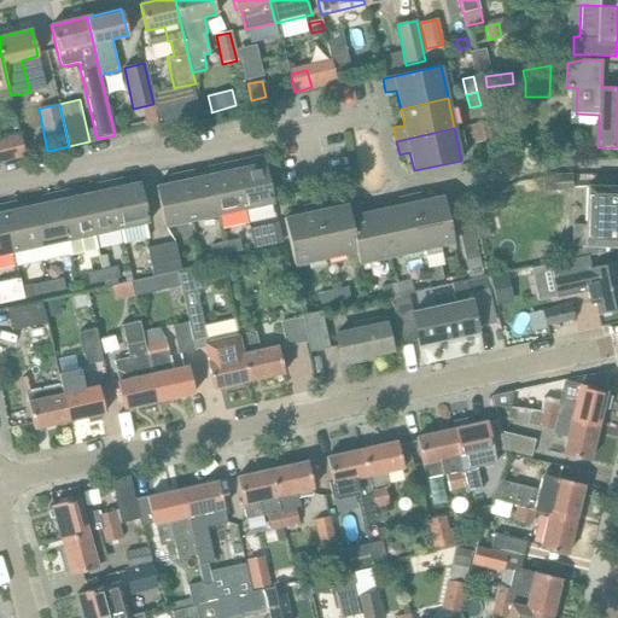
[(15,136),(0,139),(0,157),(18,153),(15,136)]
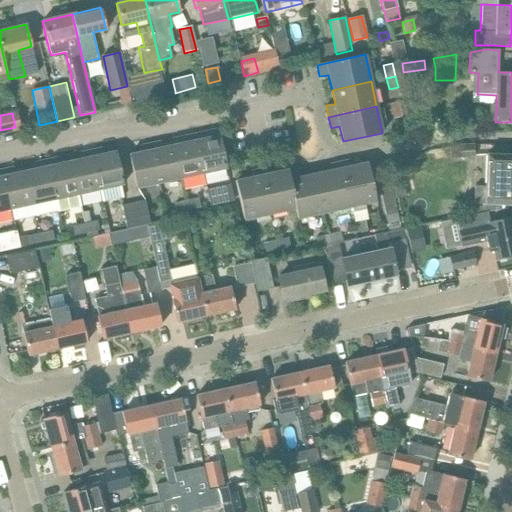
[(195,134),(203,173),(226,168),(218,129),(195,134)]
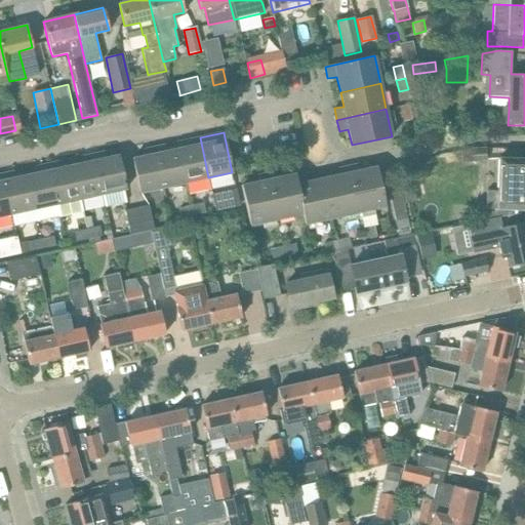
[(178,149),(186,183),(208,177),(200,137),(176,143),(178,149)]
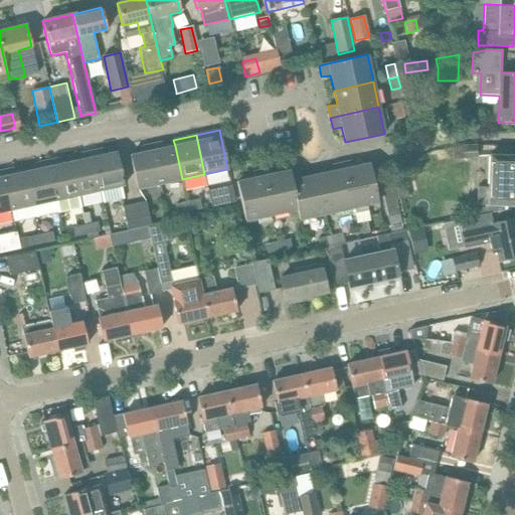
[(161,143),(150,145),(160,184),(182,179),(175,146),(163,148),(161,143)]
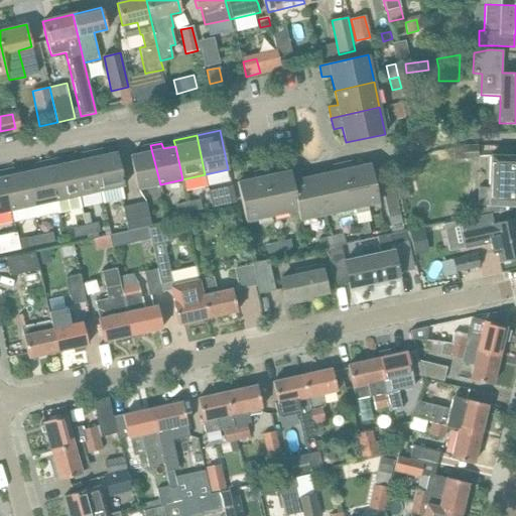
[(137,189),(160,184),(150,145),(141,147),(143,153),(130,156),(137,189)]
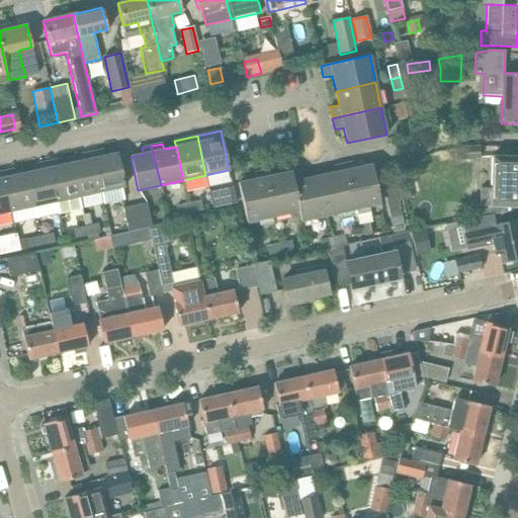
[(480,158),(480,147),(455,148),(455,160),(480,158)]
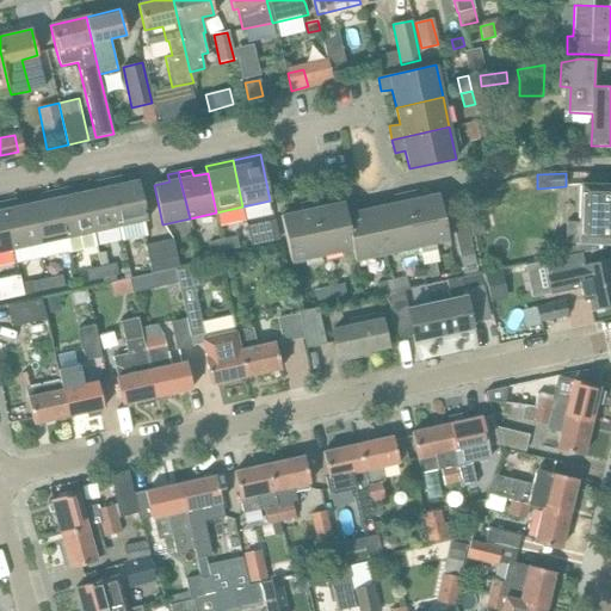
[(122,241),(147,236),(143,221),(147,221),(139,180),(123,184),(122,177),(110,179),(119,227),(118,227),(122,241)]
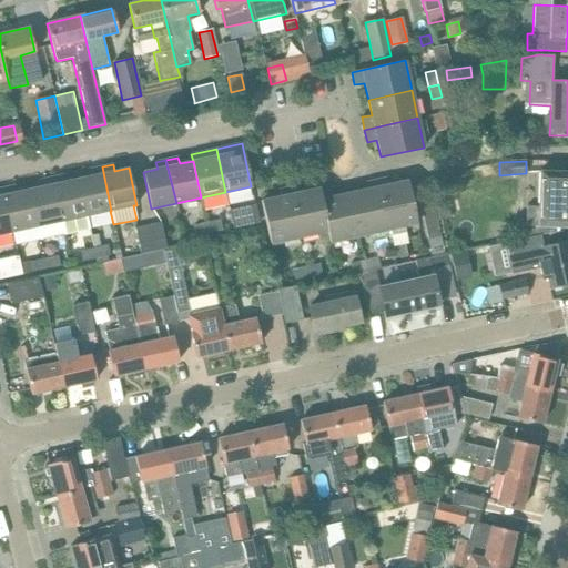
[(111,211),(102,166),(91,170),(92,175),(79,179),(87,215),(110,211),(111,211)]
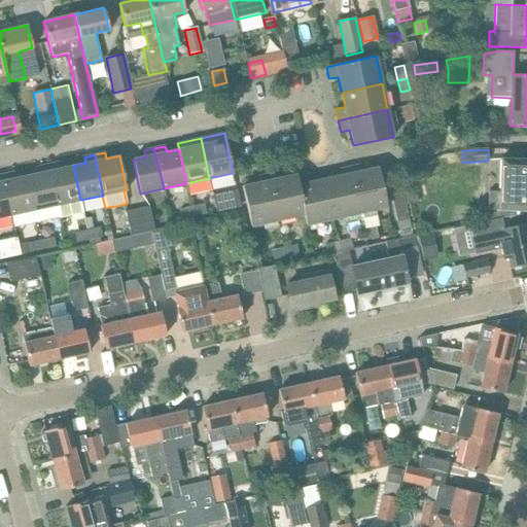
[(505,217),(510,216),(510,211),(526,211),(526,160),(500,159),(499,192),(488,191),(488,208),(478,208),(478,223),(505,217)]
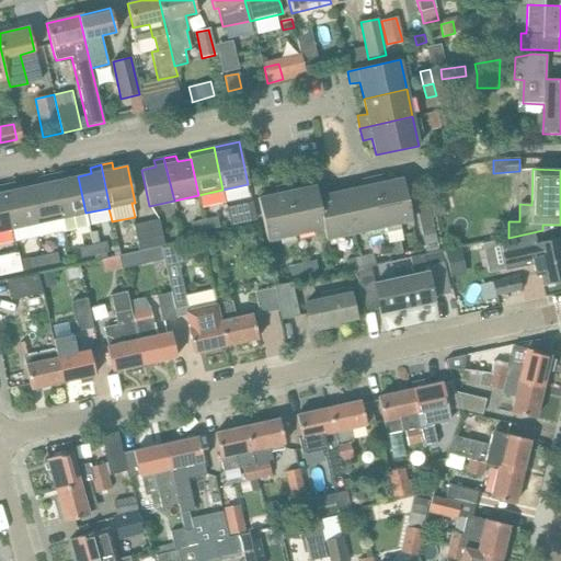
[(451,182),(449,172),(449,170),(410,179),(426,254),(439,251),(425,189),(451,182)]
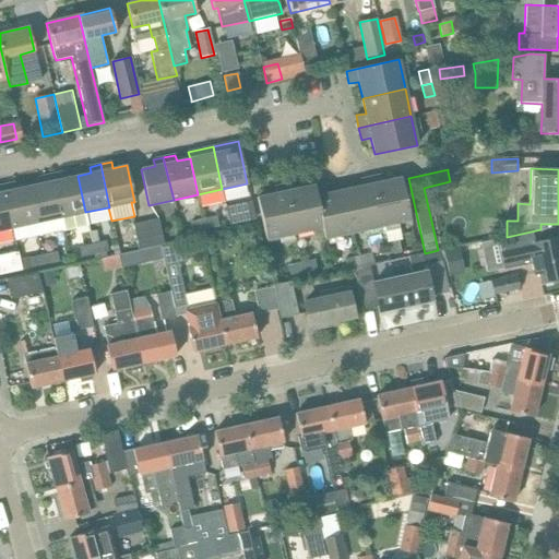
[(62,227),(87,222),(85,212),(78,176),(64,179),(62,173),(51,175),(62,227)]
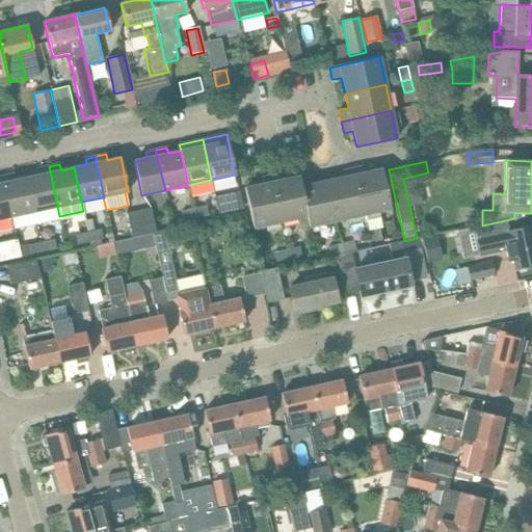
[(27,178),(34,212),(36,221),(59,216),(49,166),(38,168),(40,175),(27,178)]
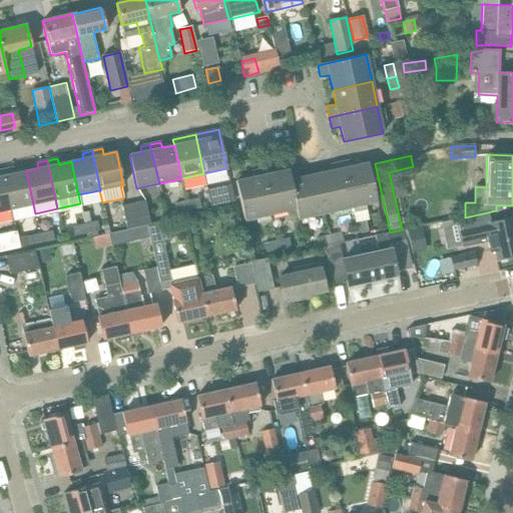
[(341,162),(350,207),(376,202),(368,162),(351,166),(350,160),(341,162)]
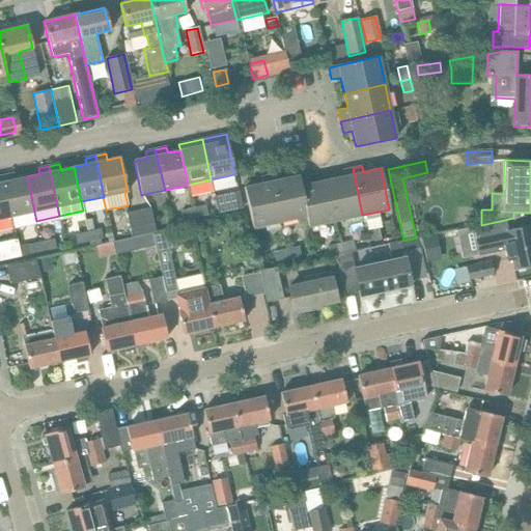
[(328,180),(336,221),(362,215),(353,168),(342,170),(344,176),(328,180)]
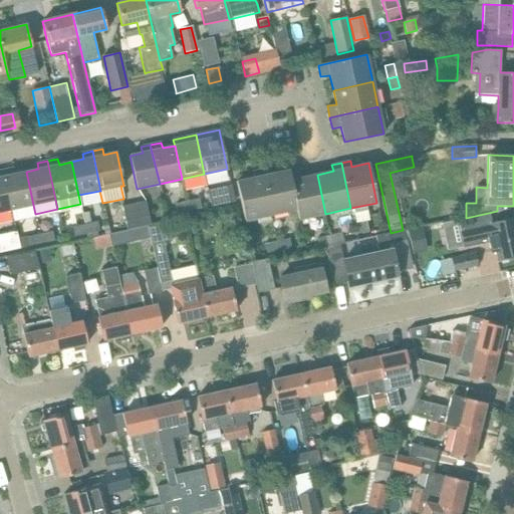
[(290,174),(289,170),(272,174),(271,168),(263,170),(272,215),(296,210),(298,220),(299,219),(290,174)]
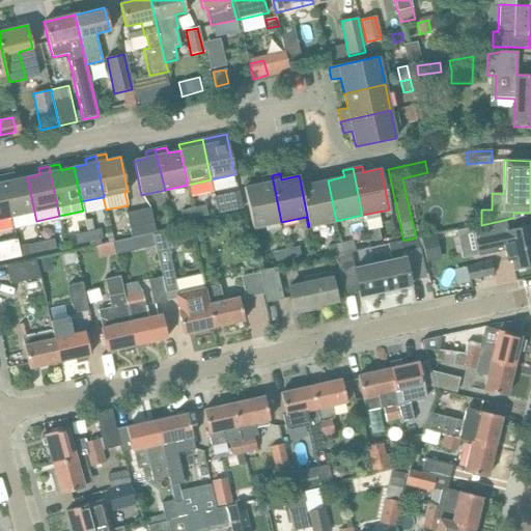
[(3,176),(11,217),(34,212),(27,177),(15,179),(14,174),(3,176)]
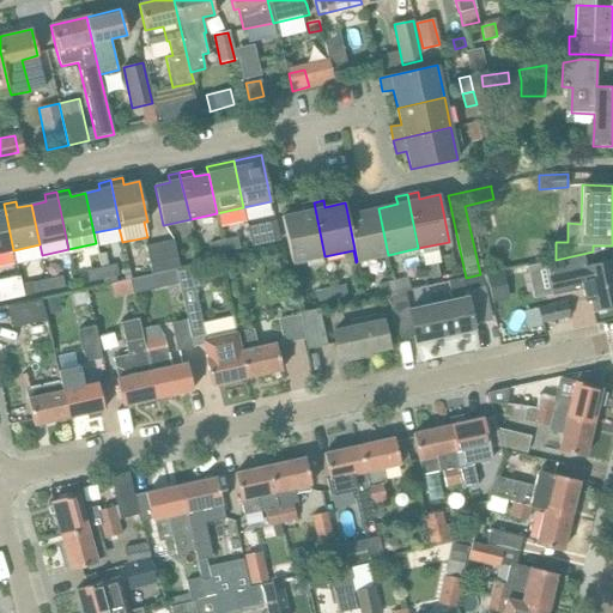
[(281,217),(292,263),(325,256),(314,202),(301,205),(302,212),(281,217)]
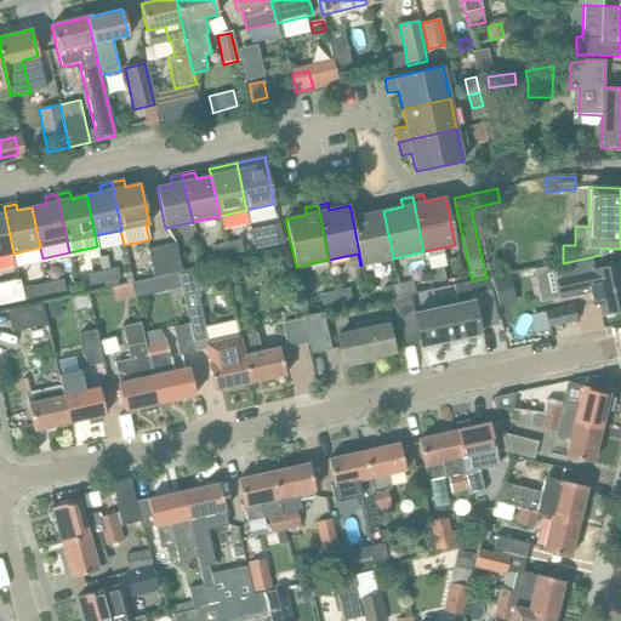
[(0,256),(13,254),(4,206),(0,206),(0,256)]
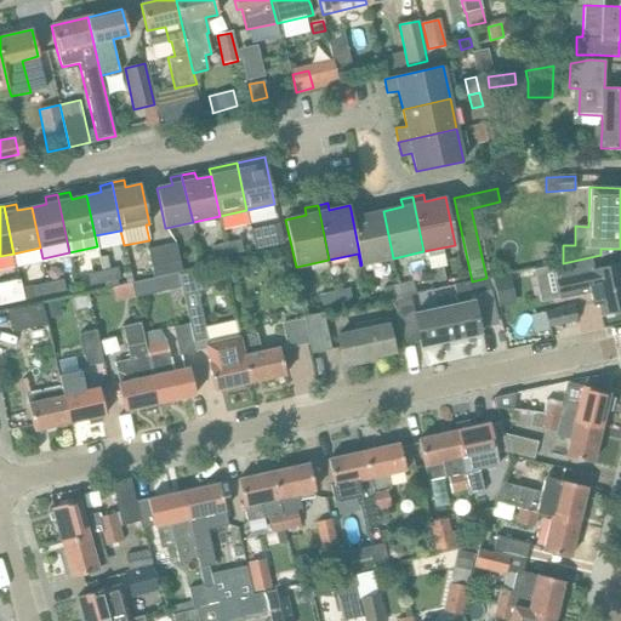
[(351,210),(362,265),(393,258),(383,211),(363,215),(362,208),(351,210)]
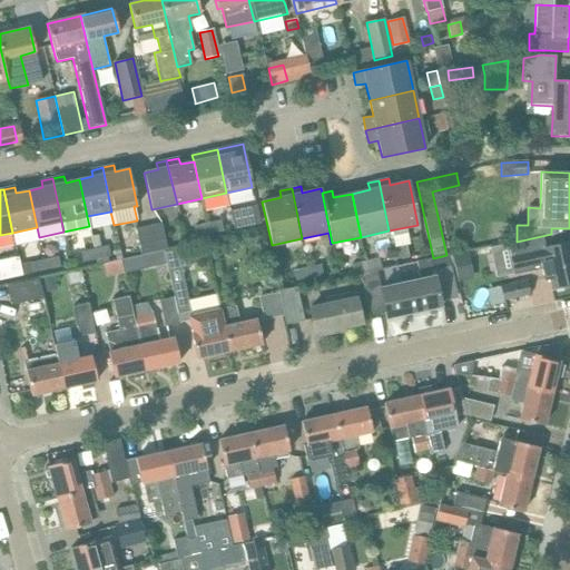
[(245,216),(232,219),(234,229),(247,226),(245,216)]
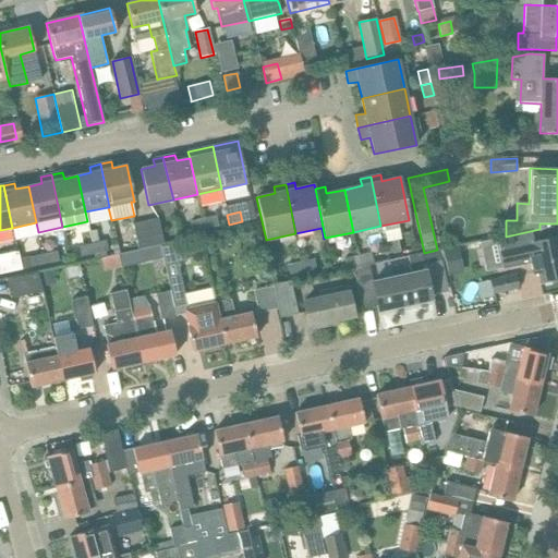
[(216,217),(203,219),(205,229),(218,227),(216,217)]
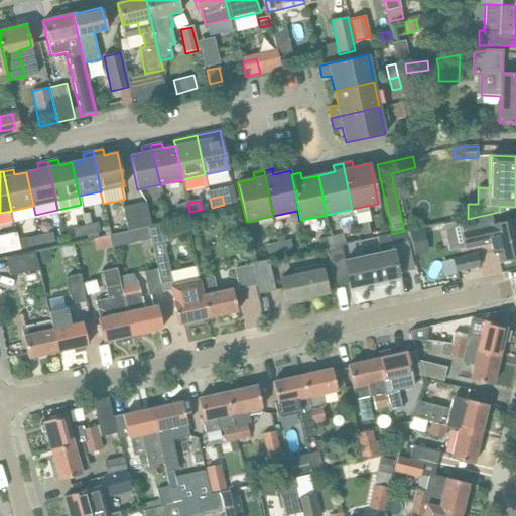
[(139,228),(146,227),(151,226),(146,202),(134,205),(139,228)]
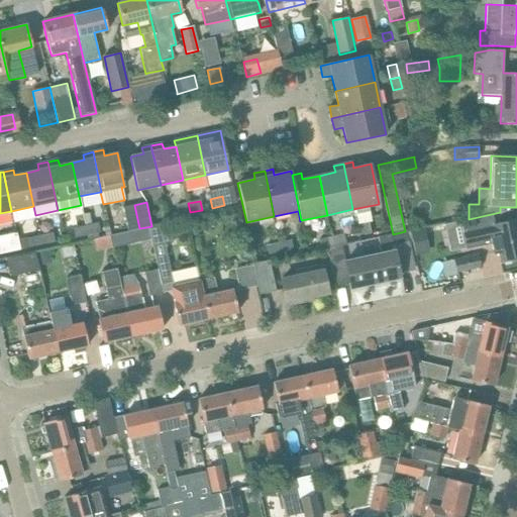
[(190,212),(188,203),(176,206),(178,215),(190,212)]
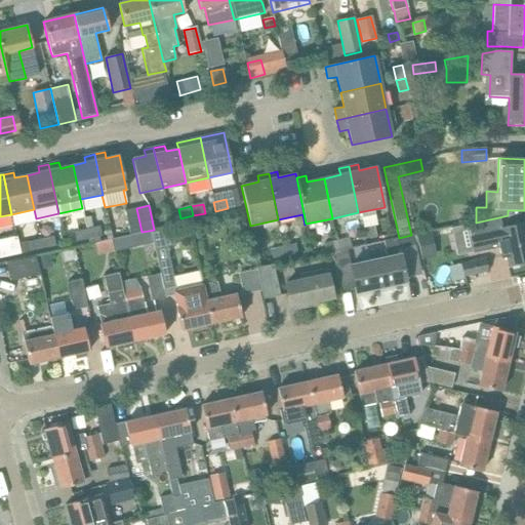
[(142,232),(136,208),(124,210),(130,235),(134,234),(142,232)]
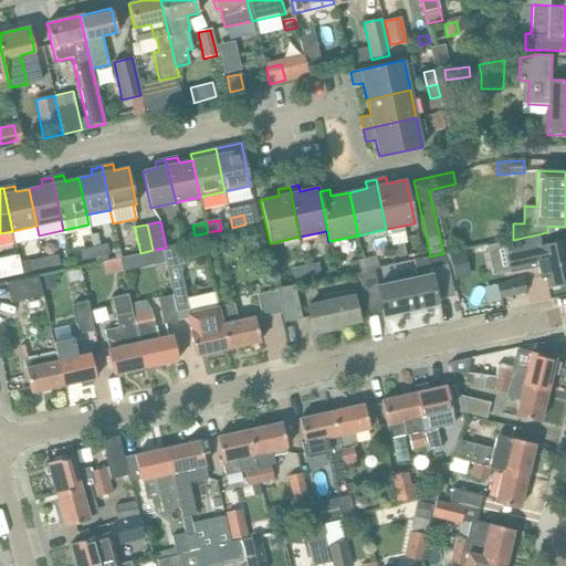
[(543,233),(513,240),(504,241),(511,272),(538,265),(541,278),(546,276),(548,289),(565,283),(565,239),(545,244),(543,233)]
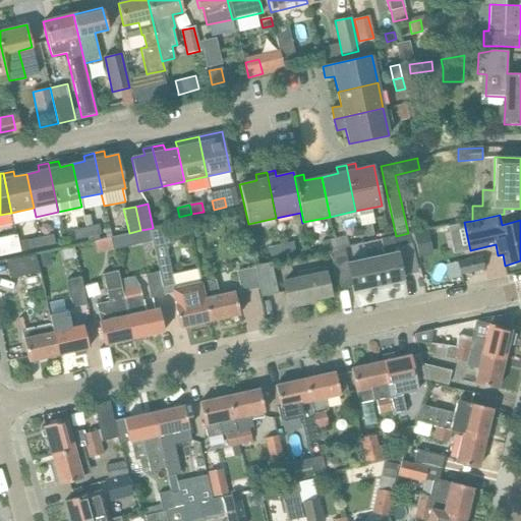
[(85,228),(88,237),(101,234),(99,225),(85,228)]
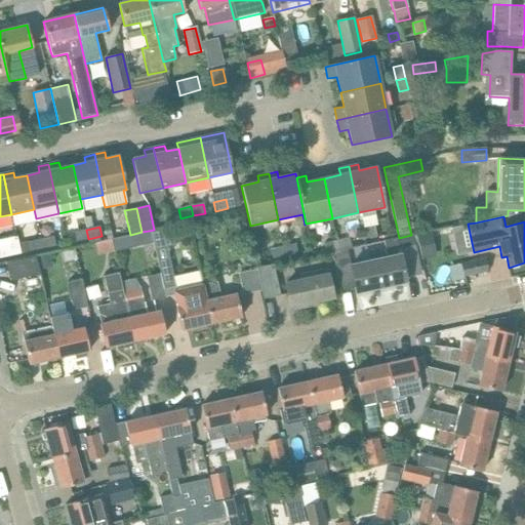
[(171,228),(152,233),(154,243),(161,273),(161,274),(164,289),(175,287),(167,247),(175,245),(171,228)]
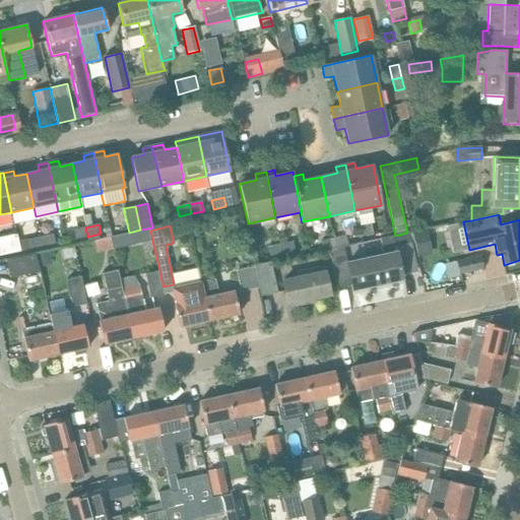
[(360,238),(372,235),(371,225),(358,229),(360,238)]
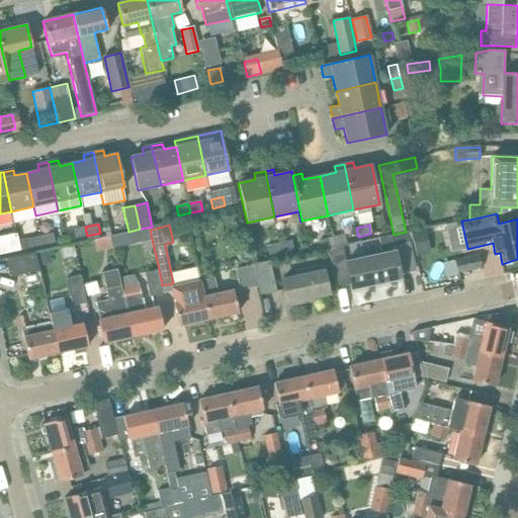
[(87,236),(85,227),(73,229),(75,238),(87,236)]
